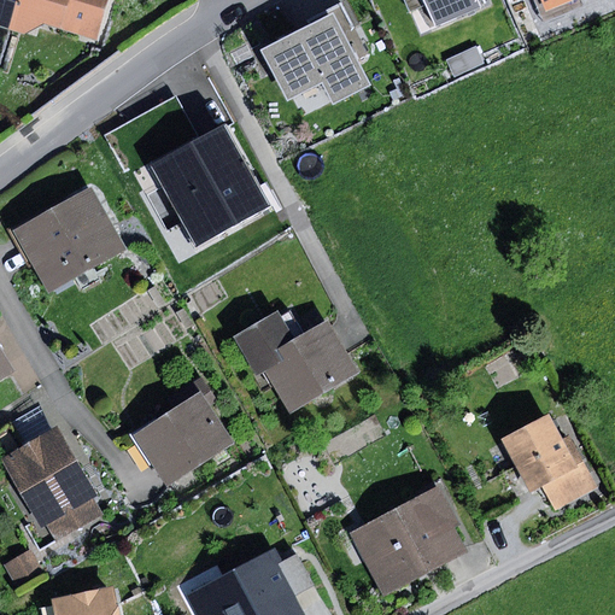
[(0,0),(0,25),(23,33),(42,22),(95,39),(106,0),(0,0)]
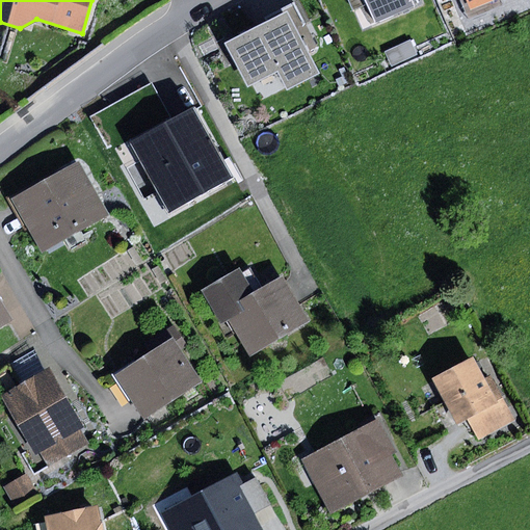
[(366,0),(375,21),(414,4),(412,0),(366,0)]
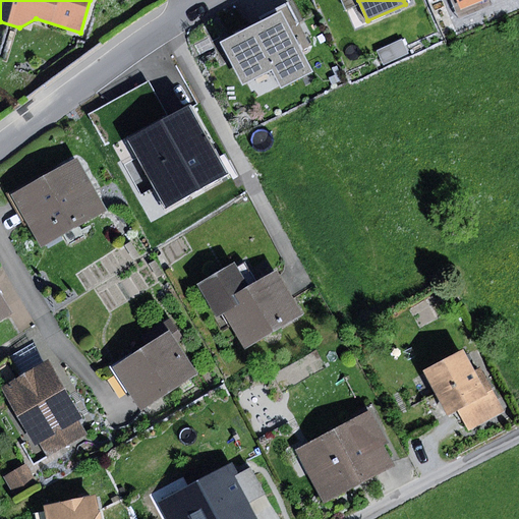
[(262,20),(220,42),(242,83),(271,69),(281,89),(314,71),(302,48),(309,45),(287,1),(258,15),(262,20)]
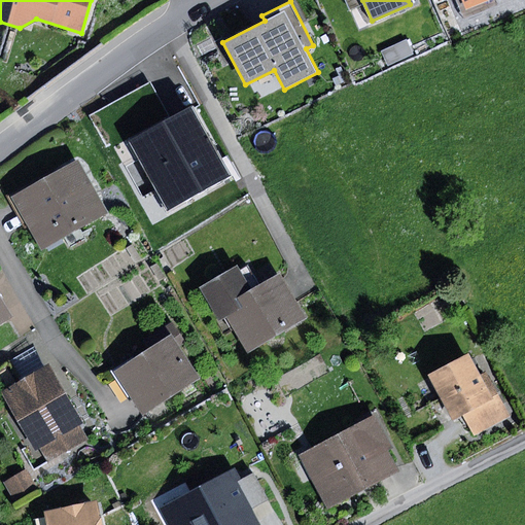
[(405,38),(381,49),(387,64),(411,53),(405,38)]
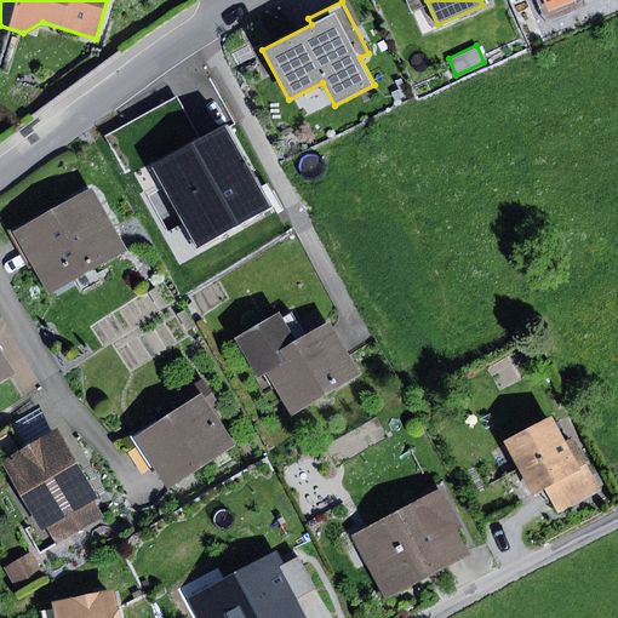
[(221,121),(147,164),(194,246),(268,204),(221,121)]
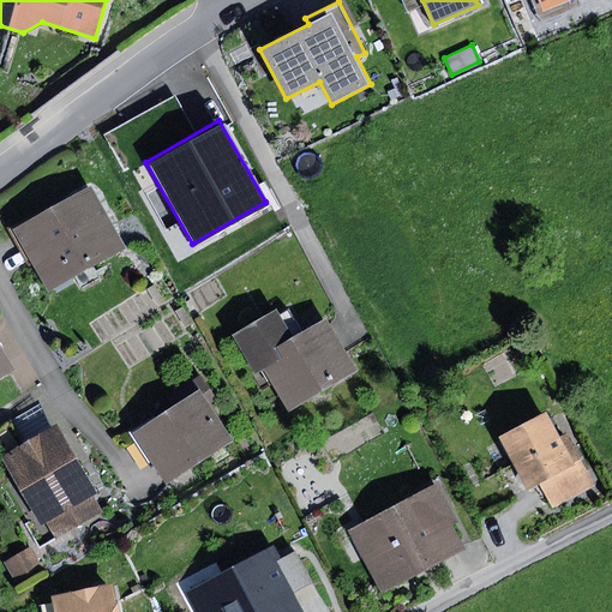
[(90,185),(12,228),(47,291),(125,247),(90,185)]
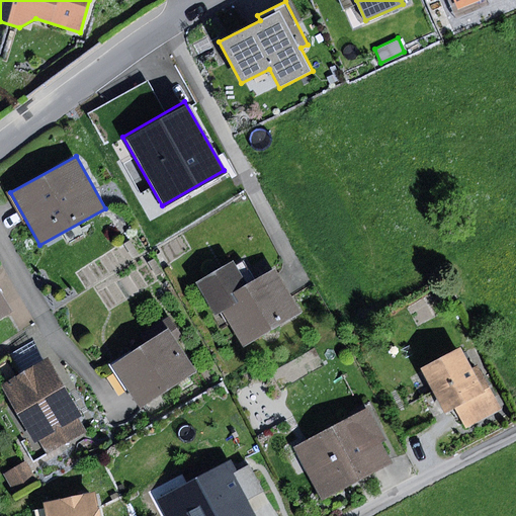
[(233,259),(195,281),(216,316),(222,313),(242,346),(301,312),(273,266),(246,282),(233,259)]
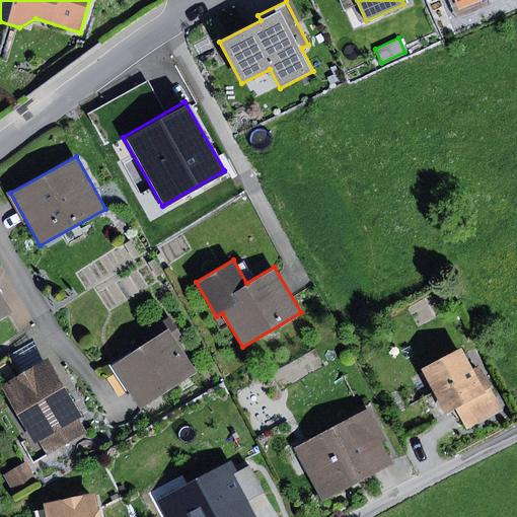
[(0,319),(10,313),(0,296),(0,319)]
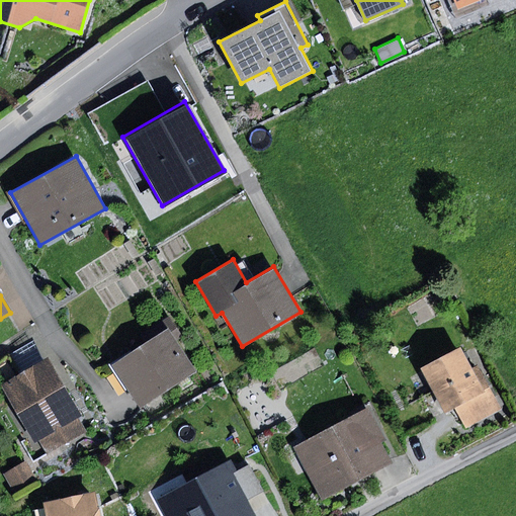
[(167,327),(111,364),(139,406),(195,369),(167,327)]
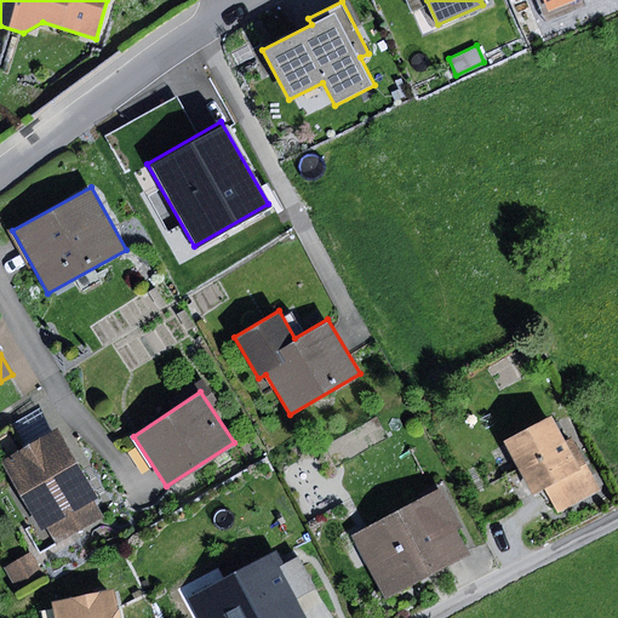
[(38,407),(10,423),(23,446),(51,430),(38,407)]
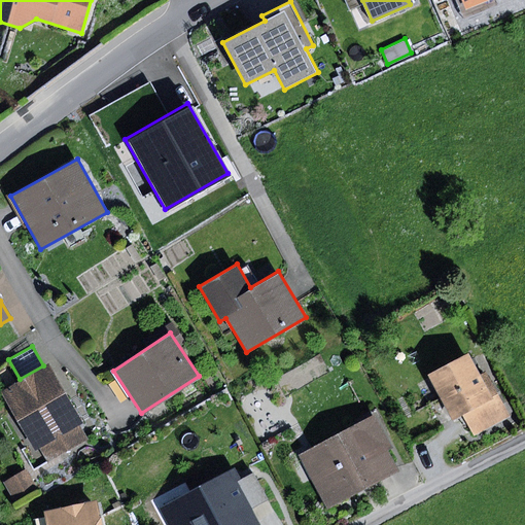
[(467,353),(428,375),(452,420),(461,415),(471,434),(509,415),(485,371),(479,374),(467,353)]
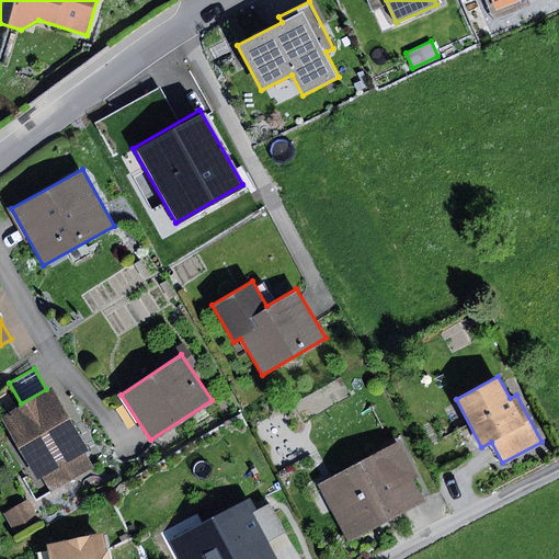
[(9,383),(0,387),(0,423),(3,422),(35,478),(42,475),(49,488),(89,466),(81,452),(89,447),(54,385),(46,389),(21,403),(9,383)]
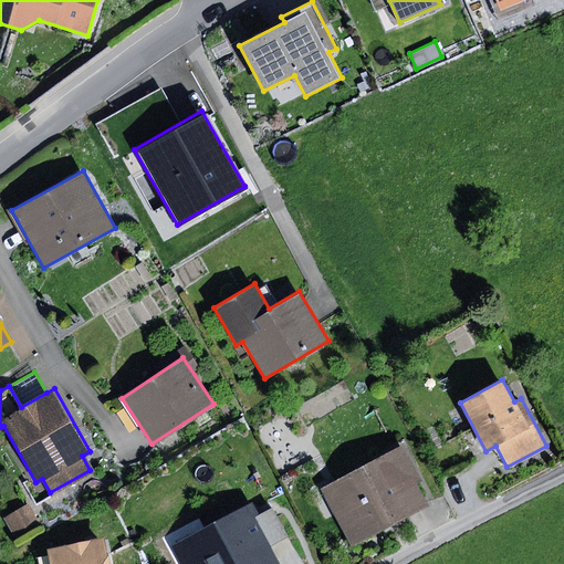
[(400,444),(317,488),(348,546),(428,505),(415,482),(419,480),(400,444)]
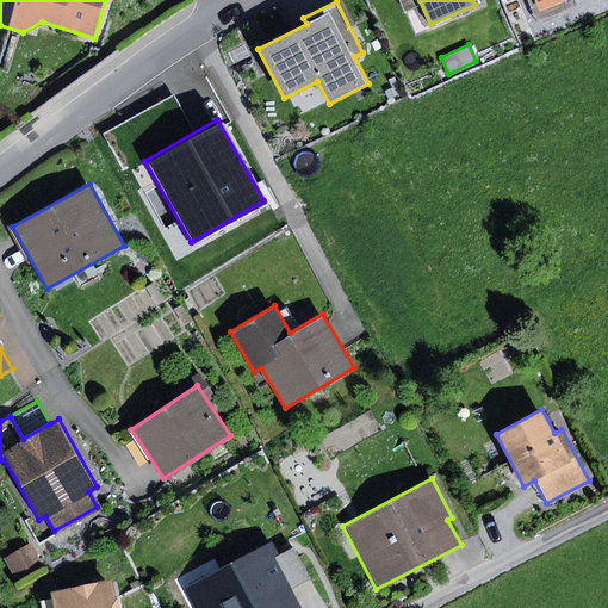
[(29,543),(2,557),(14,578),(41,563),(29,543)]
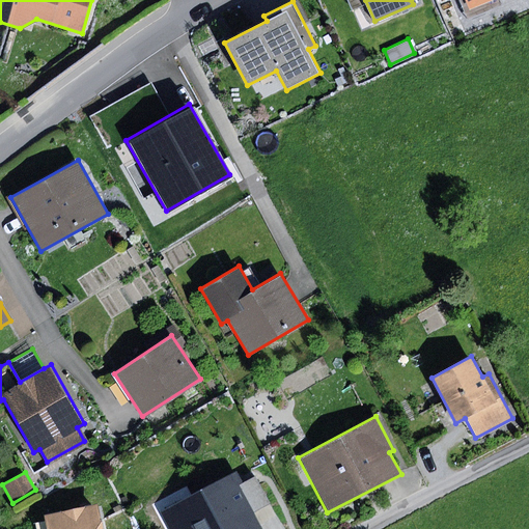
[(232,473),(160,511),(169,528),(262,528),(253,510),(238,482),(232,473)]
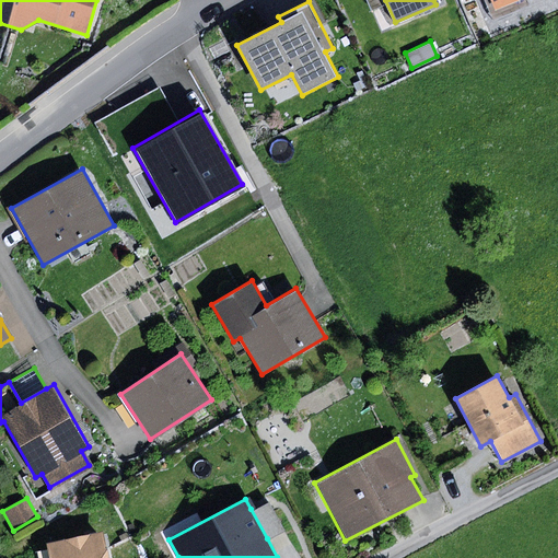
[(268,501),(251,509),(267,538),(283,531),(268,501)]
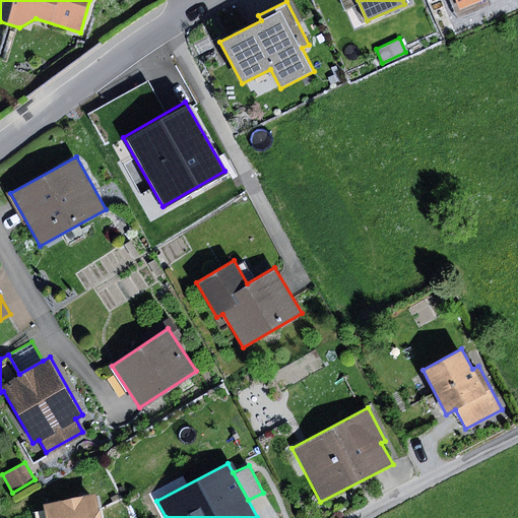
[(101,517),(95,493),(43,503),(45,517),(101,517)]
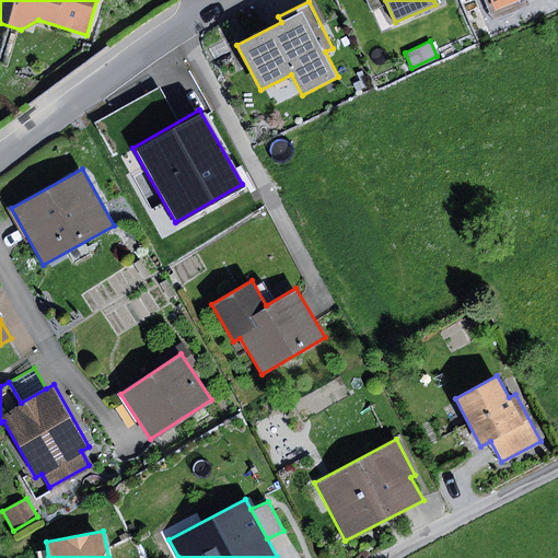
All buildings are outlined.
